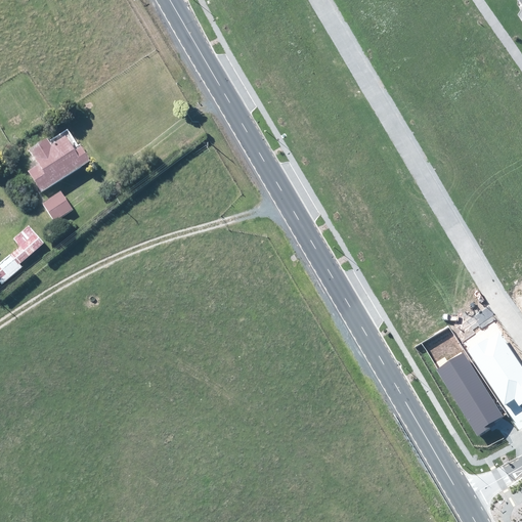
[(42,191),(91,161),(83,148),(80,142),(77,143),(68,128),(49,140),(48,138),(30,150),(39,165),(29,171),(42,191)]
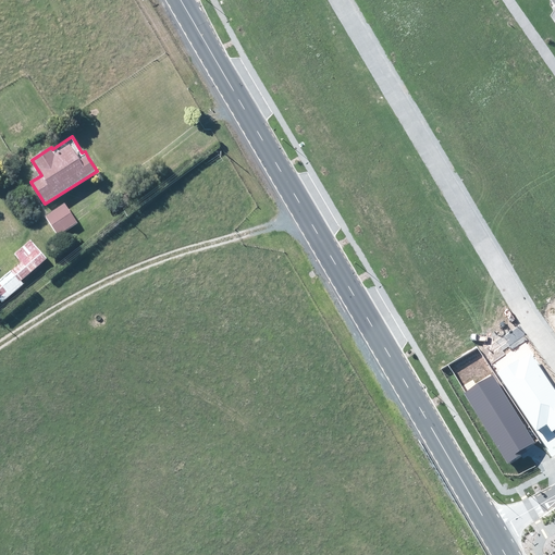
[(58,235),(77,222),(64,202),(45,216),(58,235)]
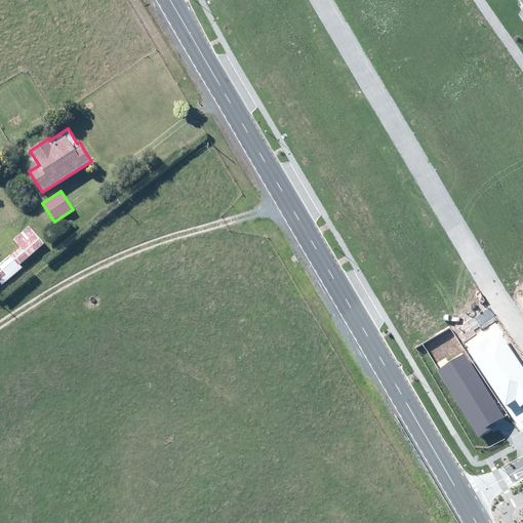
[(19,264),(44,242),(29,225),(13,238),(19,245),(0,260),(0,281),(2,284),(22,267),(19,264)]
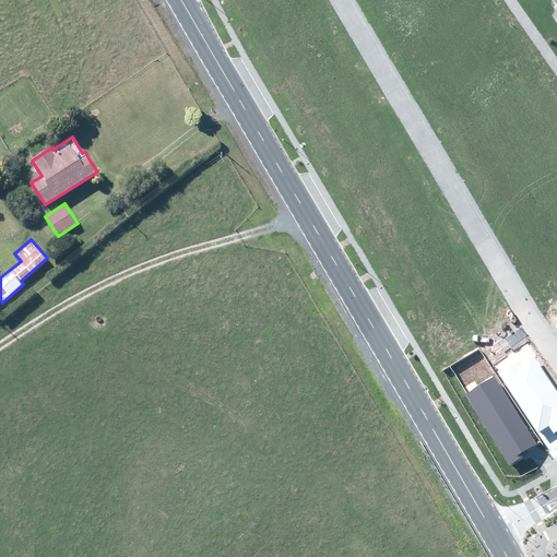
[(552,431),(556,427),(556,392),(525,347),(494,369),(536,431),(546,424),(552,431)]
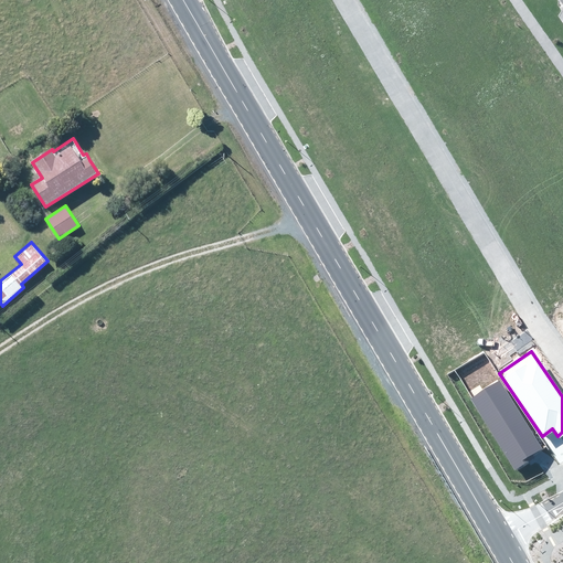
[(468,396),(512,469),(528,459),(524,455),(539,446),(497,379),(468,396)]
